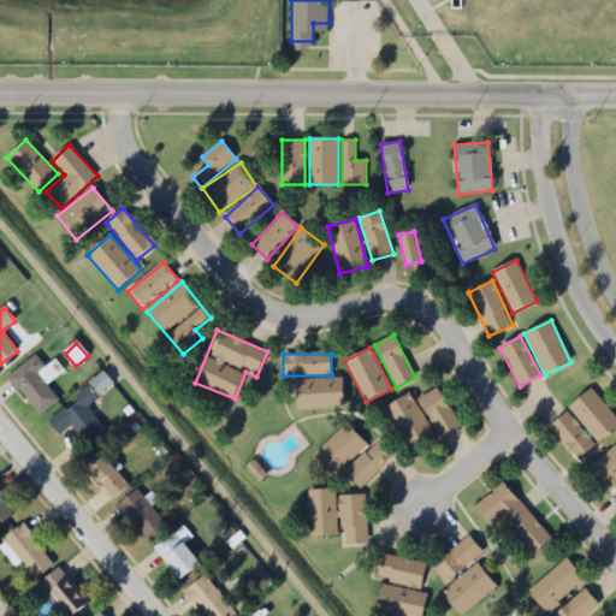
[(7,378),(40,418),(59,402),(47,386),(65,372),(55,360),(46,368),(35,355),(7,378)]
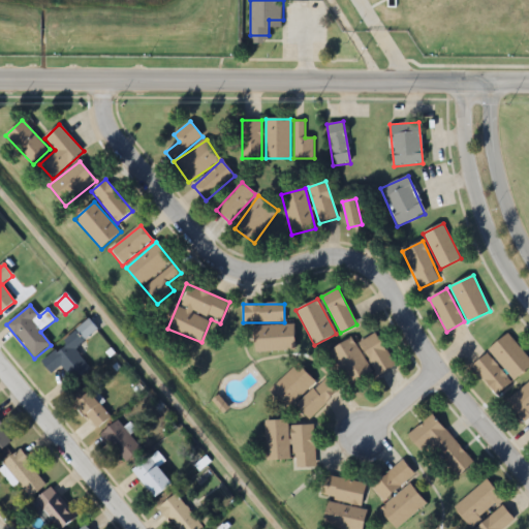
[(254,325),(254,351),(294,351),(294,325),(254,325)]
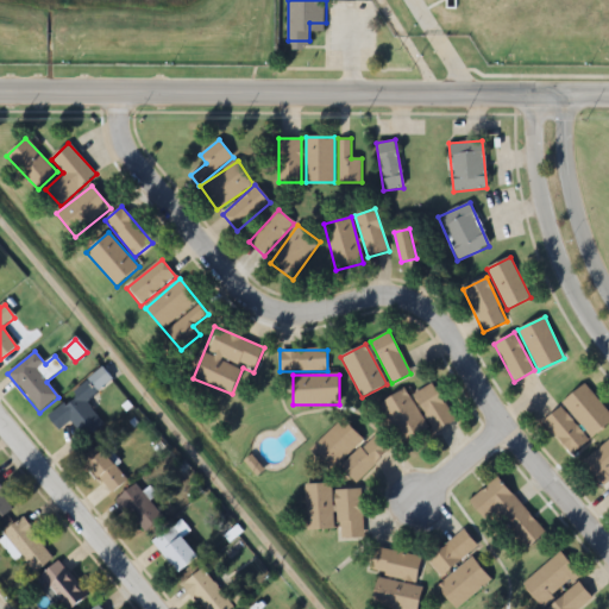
[(57,431),(71,420),(86,439),(104,425),(86,402),(96,394),(88,384),(46,415),(57,431)]
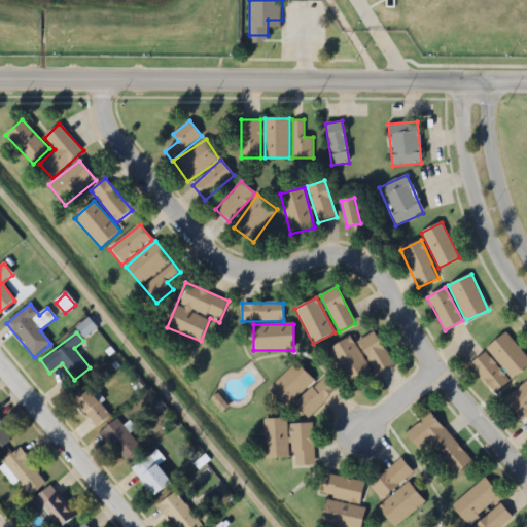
[(380,375),(394,363),(372,332),(357,344),(380,375)]
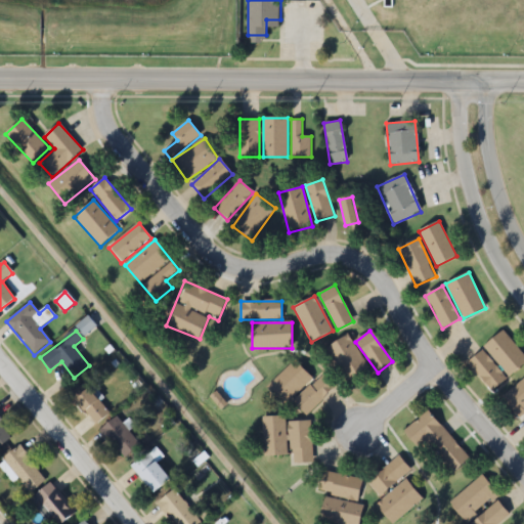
[(483,348),(511,377),(523,362),(523,353),(501,331),(483,348)]
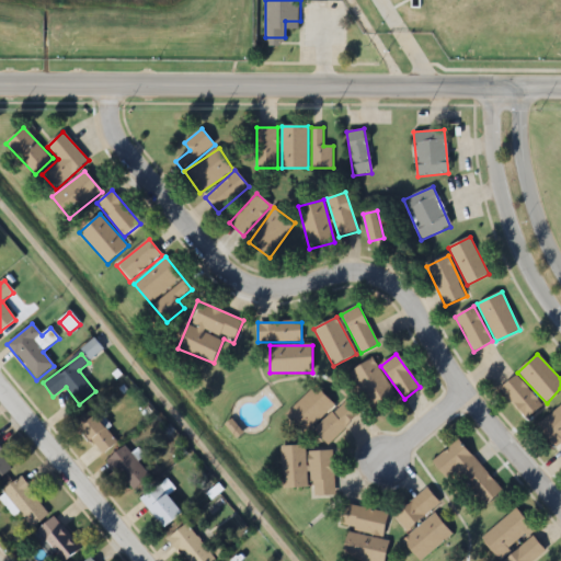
[(352,369),(368,408),(392,397),(376,358),(352,369)]
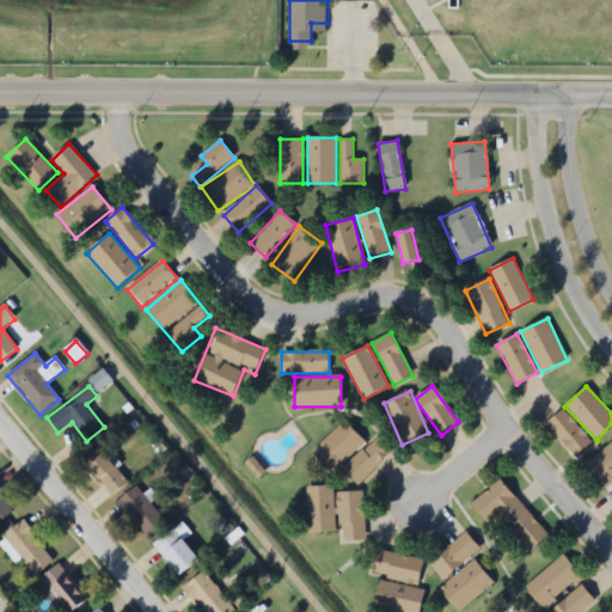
[(545,424),(575,458),(593,441),(562,409),(545,424)]
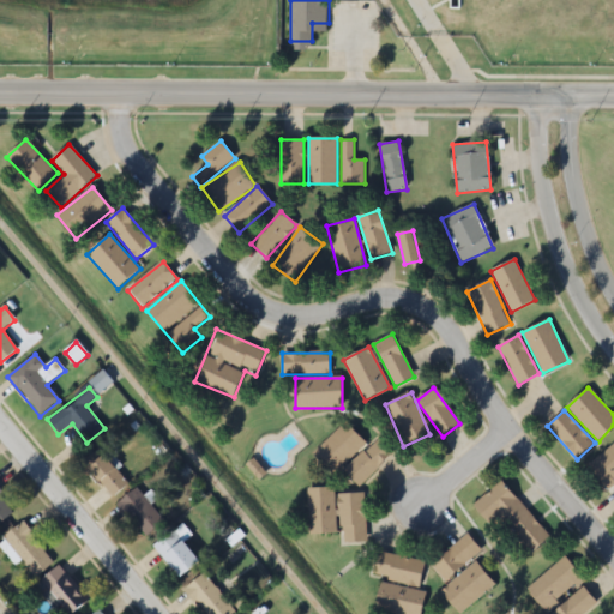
[(333,476),(366,444),(344,422),(312,455),(333,476)]
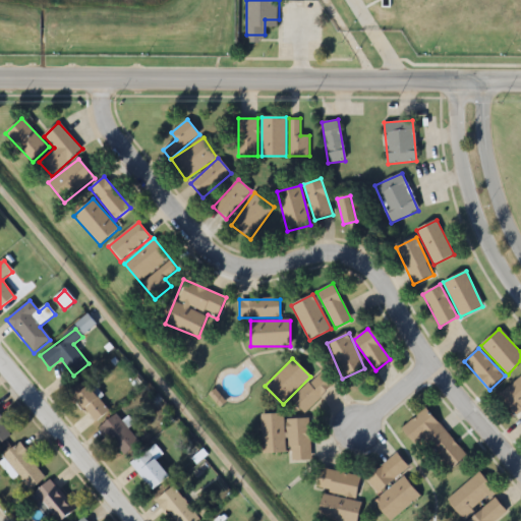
[(305,413),(333,385),(320,371),(292,400),(305,413)]
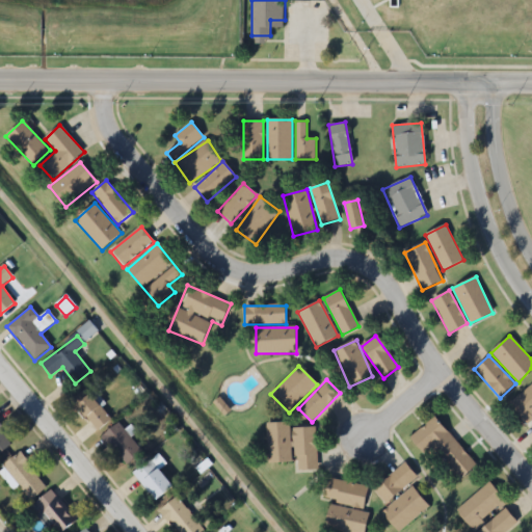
[(531,382),(509,407),(529,424),(531,421),(531,382)]
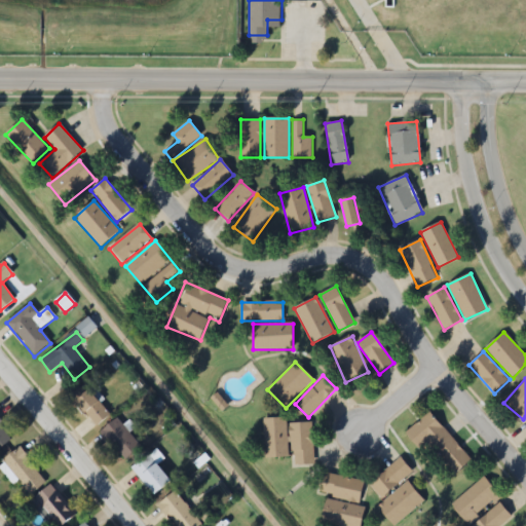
[(110,415),(87,387),(73,400),(96,426),(110,415)]
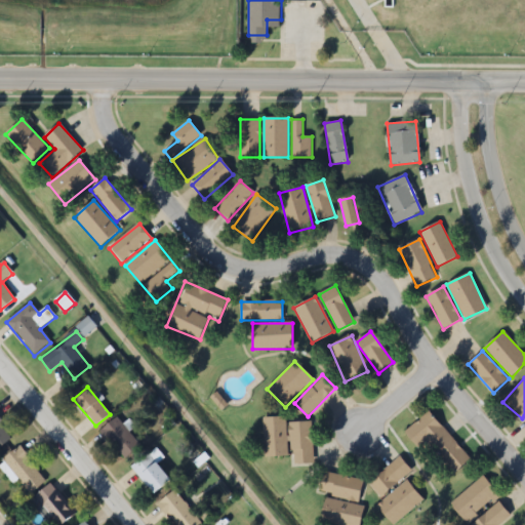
[(470,459),(429,411),(404,433),(418,449),(427,442),(454,473),(470,459)]
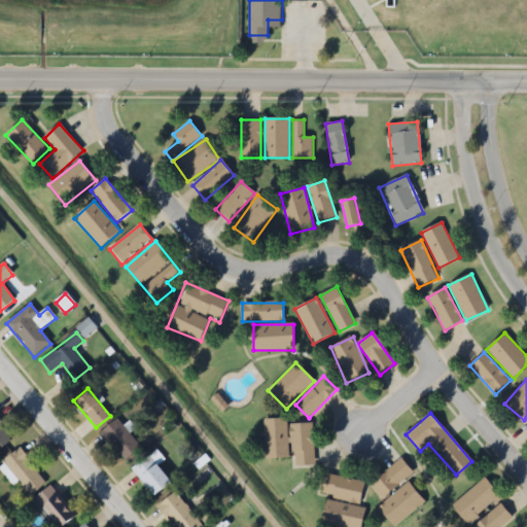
[(124,461),(140,448),(117,418),(100,431),(124,461)]
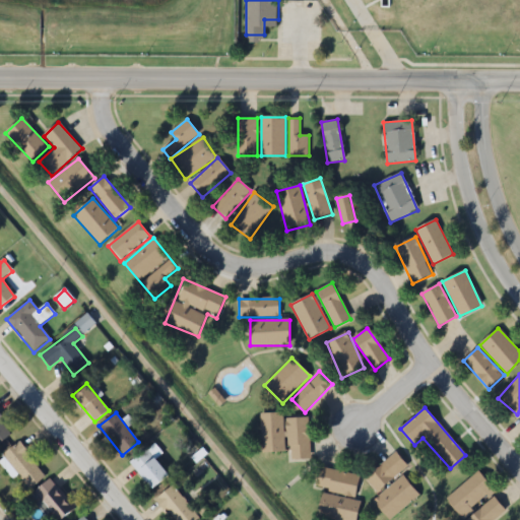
[(261,413),(261,453),(283,453),(283,413),(261,413)]
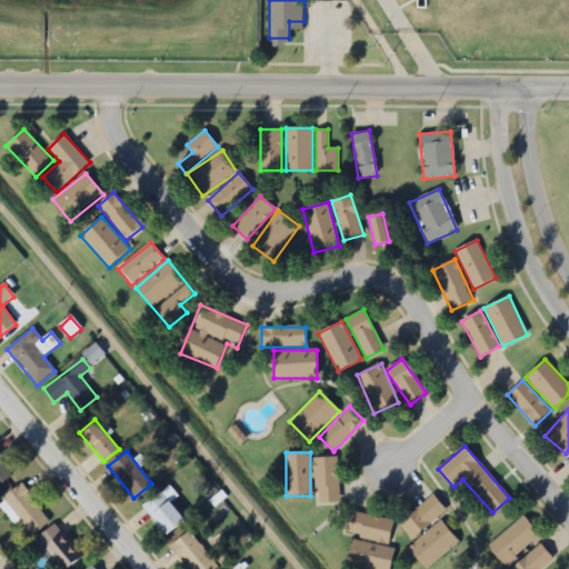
[(0,485),(13,475),(0,457),(0,485)]
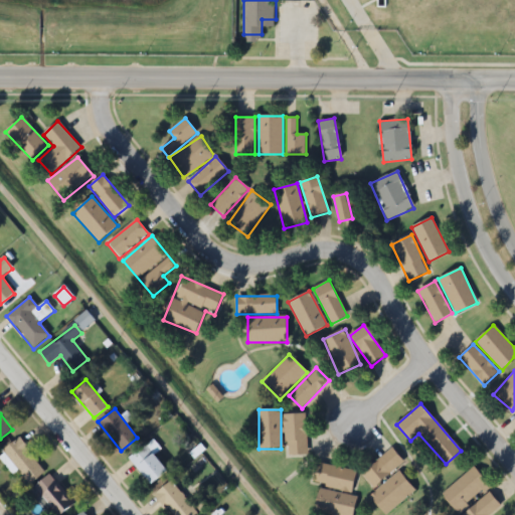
[(285,414),(285,456),(306,456),(306,414),(285,414)]
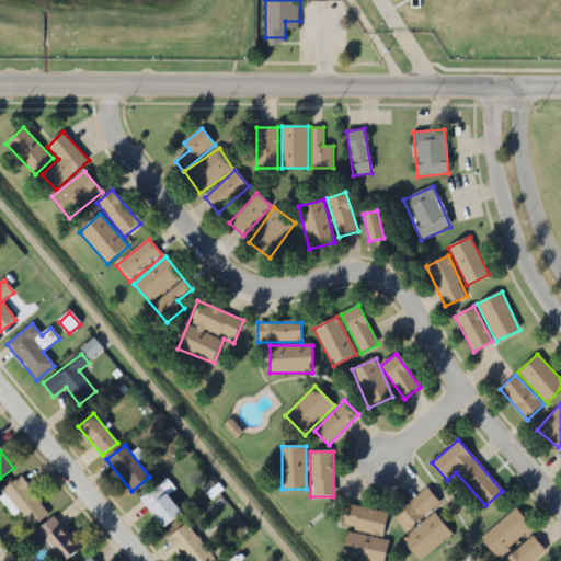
[(2,493),(30,530),(49,516),(22,479),(2,493)]
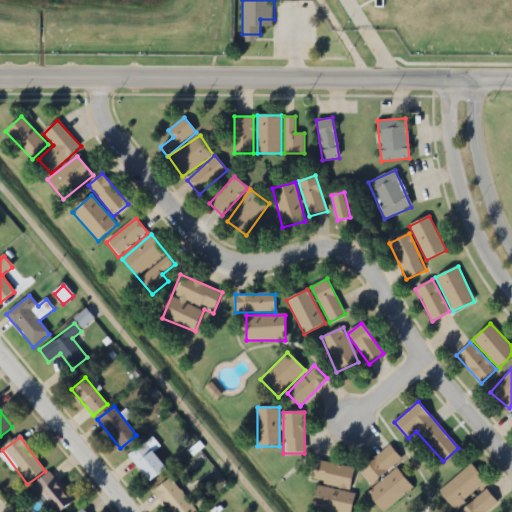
[(166,470),(153,452),(159,447),(152,437),(128,455),(149,483),(166,470)]
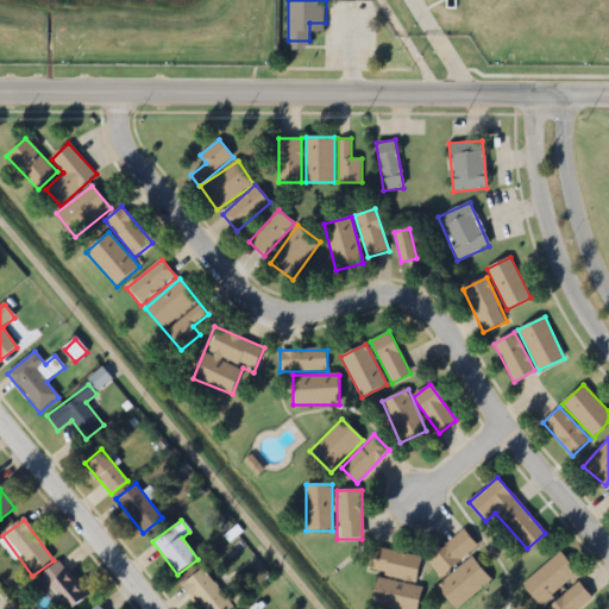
[(427,562),(443,578),(478,547),(463,531),(427,562)]
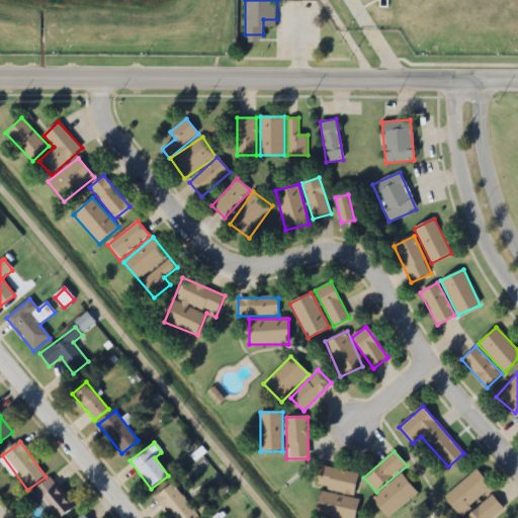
[(332,517),(355,517),(359,500),(353,499),(358,475),(318,465),(314,488),(321,490),(316,515),(332,517)]
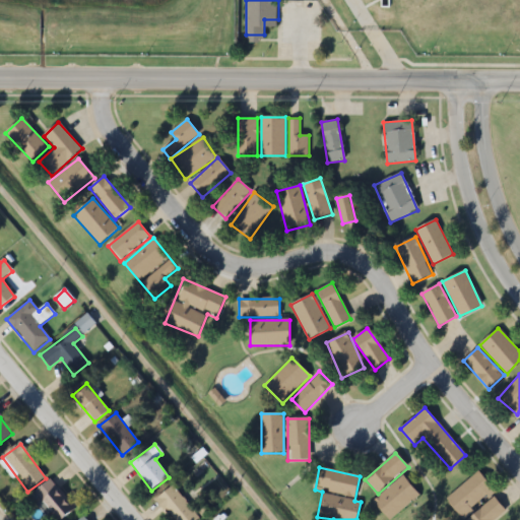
[(495,491),(477,471),(446,501),(463,519),(495,491)]
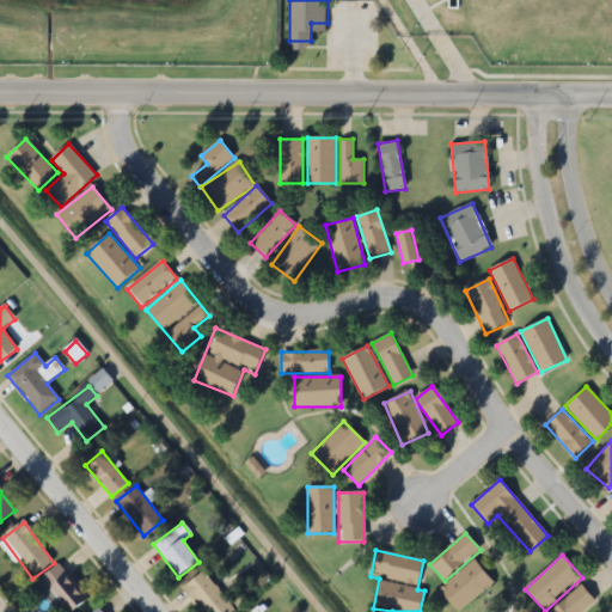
[(457,611),(494,585),(475,561),(439,589),(456,611),(457,611)]
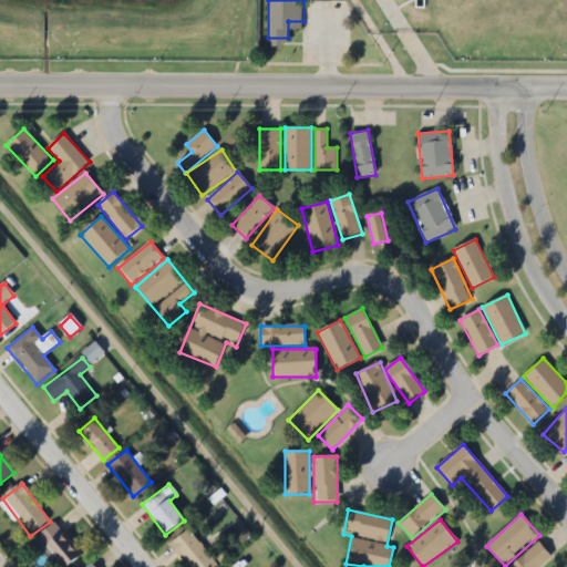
[(35,539),(60,566),(66,566),(82,554),(54,523),(35,539)]
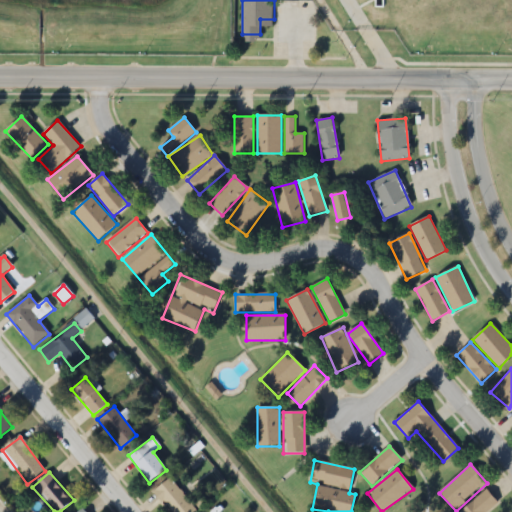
[(194,511),(196,511),(171,478),(154,491),(170,511),(194,511)]
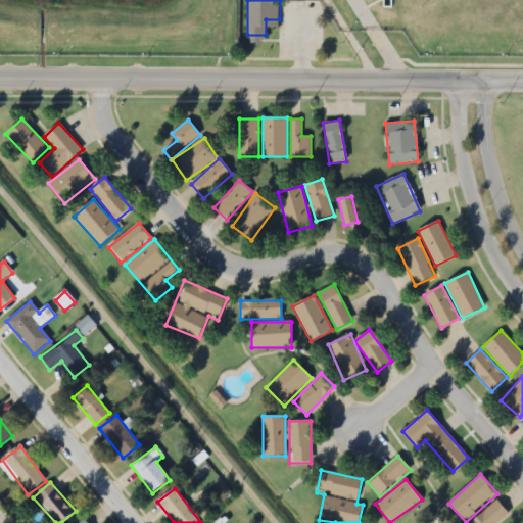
[(497,522),(509,514),(496,500),(470,522),(497,522)]
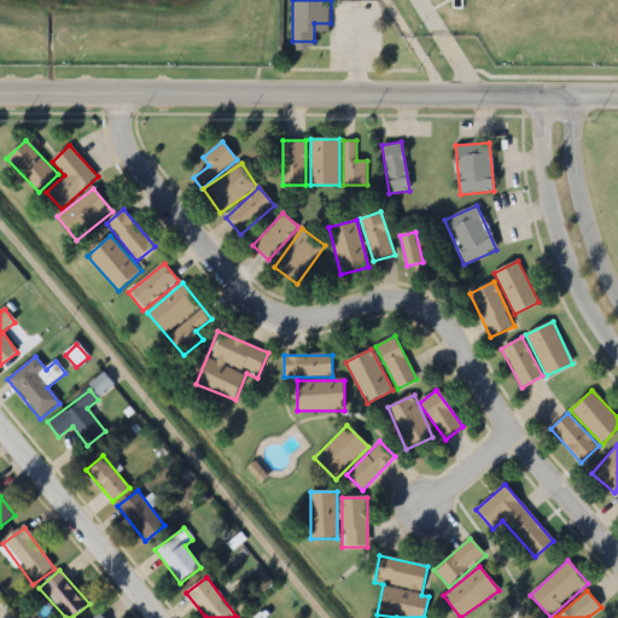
All buildings are outlined.
